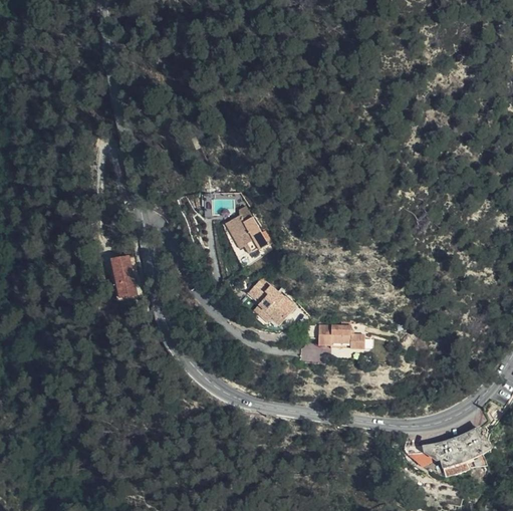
[(204,210),(211,210),(211,195),(203,195),(204,210)]
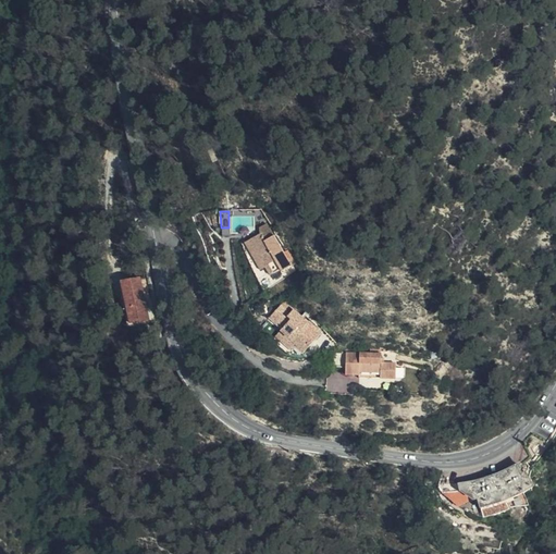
[(287,263),(266,225),(258,230),(259,235),(248,241),(263,269),(268,278),(280,271),(281,273),(293,267),(291,261),(287,263)]
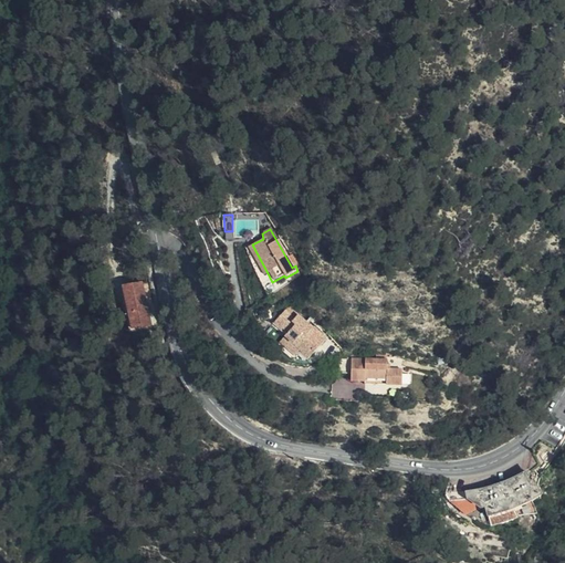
[(268,273),(252,244),(247,248),(262,275),(268,273)]
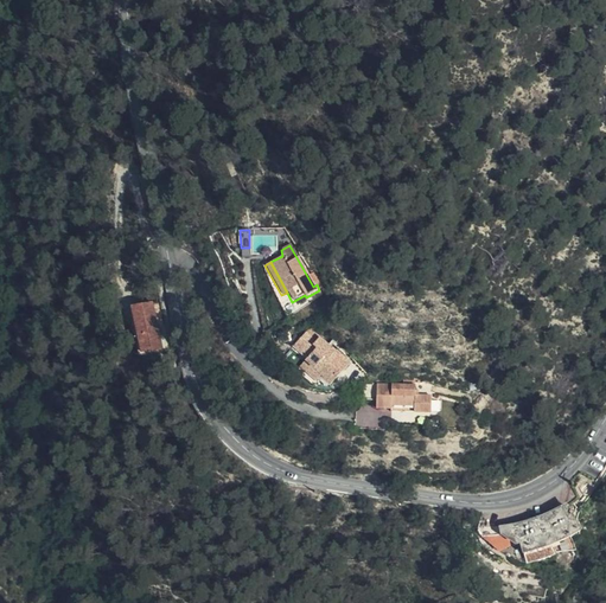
[(153,350),(140,305),(120,312),(133,355),(153,350)]
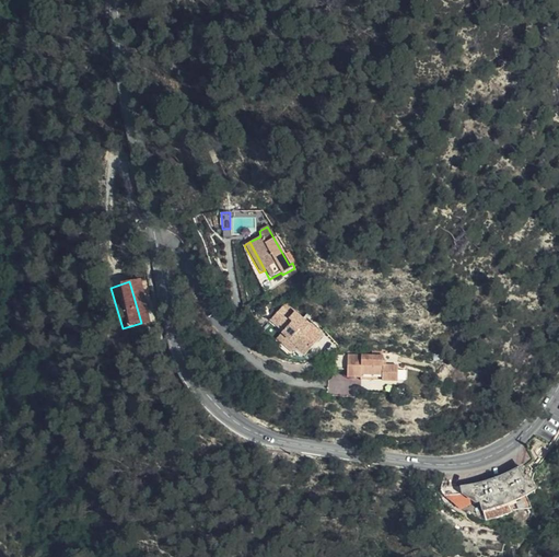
[(283,329),(282,331),(298,345),(297,347),(304,355),(323,334),(310,322),(309,323),(294,310),(291,314),(281,305),(270,317),(283,329)]
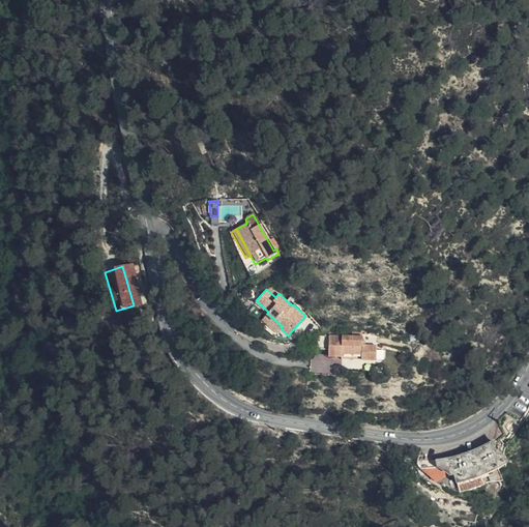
[(282,326),(267,313),(262,318),(277,332),(281,328),(282,326)]
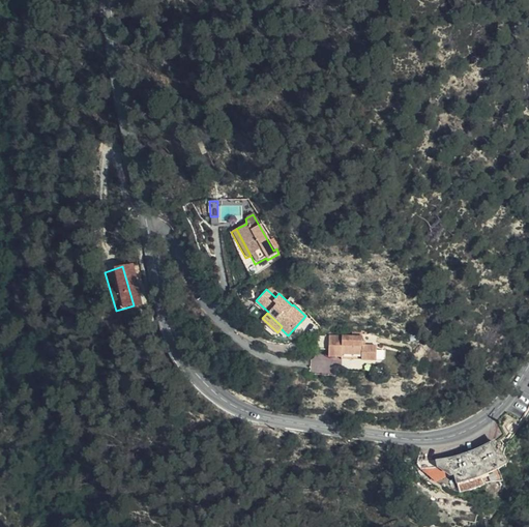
[(327,356),(341,356),(341,353),(359,354),(359,359),(374,360),(374,346),(360,345),(360,335),(315,333),(312,348),(327,348),(327,356)]
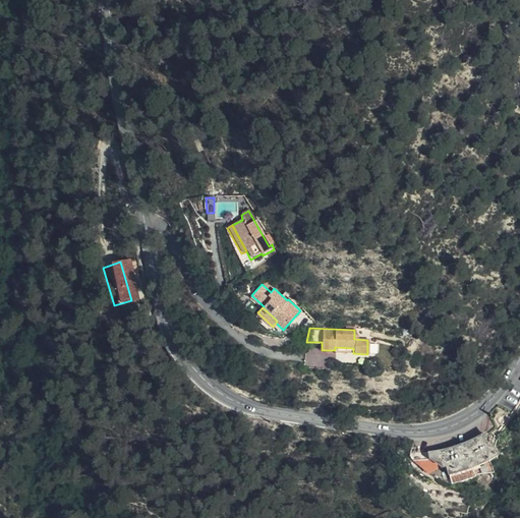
[(505,413),(500,409),(492,418),(499,427),(508,415),(505,413)]
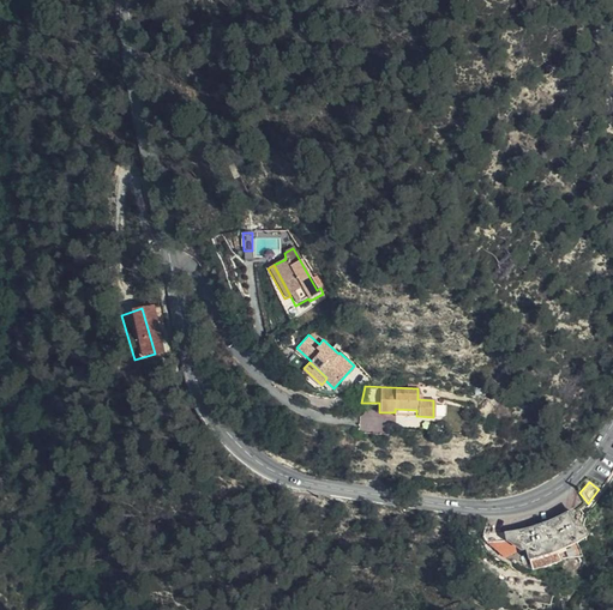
[(526,548),(528,555),(556,547),(558,547),(583,533),(571,513),(550,525),(522,530),(506,532),(506,536),(510,539),(521,549),(526,548)]
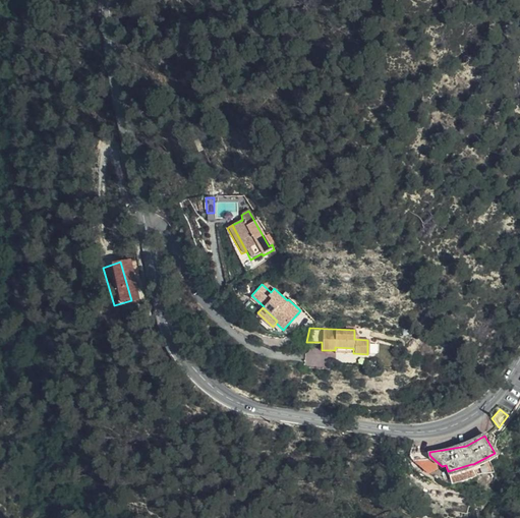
[(432,458),(413,459),(415,462),(426,468),(442,466),(432,458)]
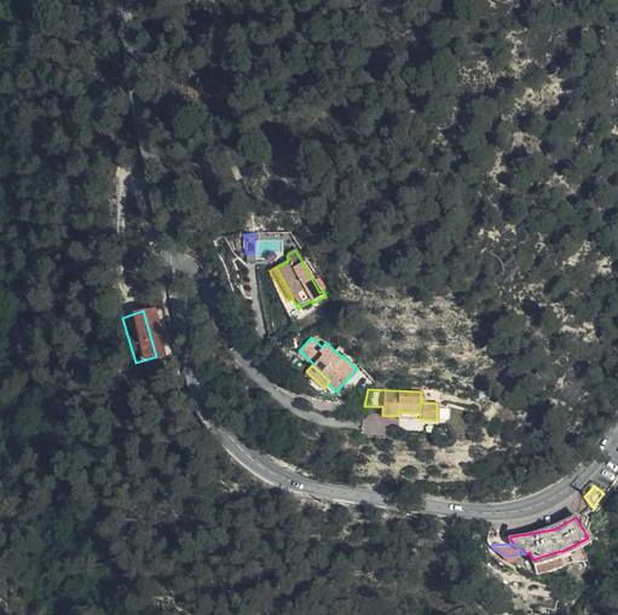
[(537,573),(566,566),(560,551),(532,560),(536,573),(537,573)]
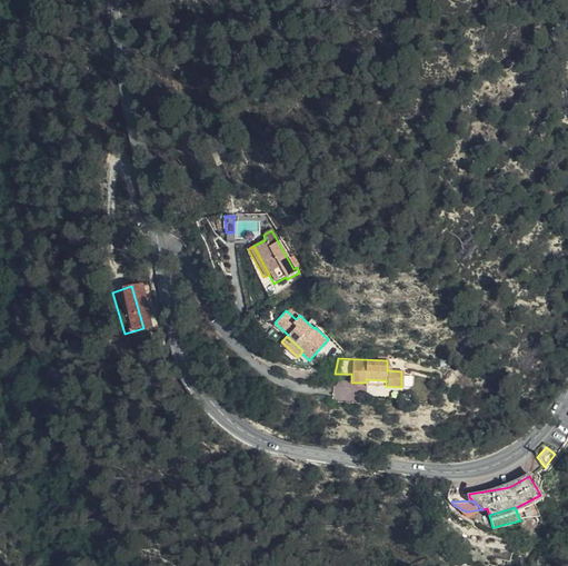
[(499,556),(509,559),(511,552),(502,548),(499,556)]
